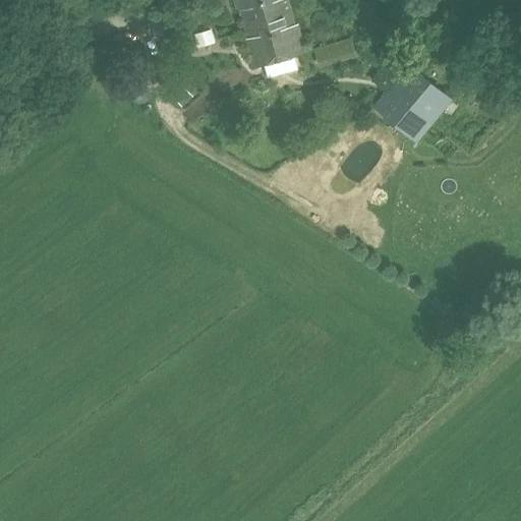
[(234,0),(237,9),(239,8),(247,36),(245,37),(253,65),(305,51),(297,22),(294,23),(287,0),(234,0)]
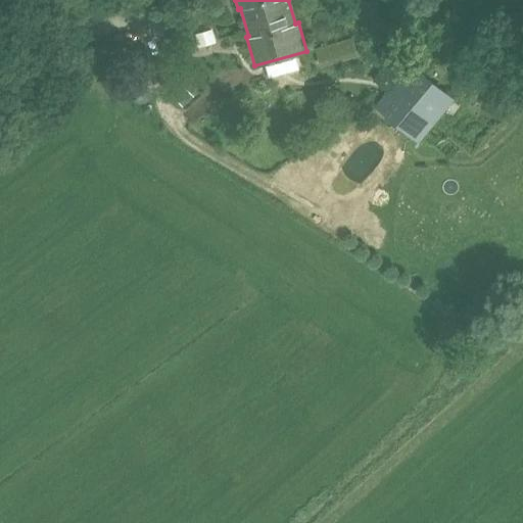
[(199,46),(216,42),(211,29),(196,33),(199,46)]
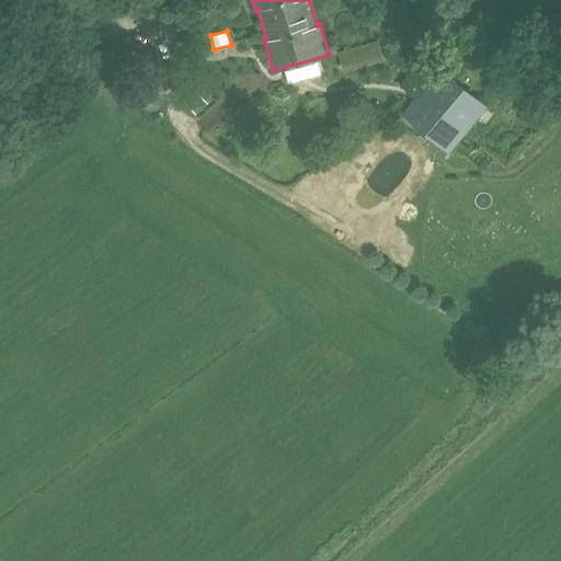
[(438,67),(401,112),(448,152),(487,105),(438,67)]
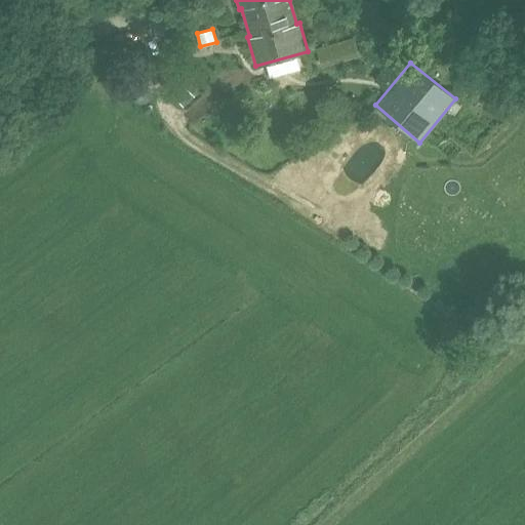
[(178,79),(168,88),(184,106),(194,96),(178,79)]
